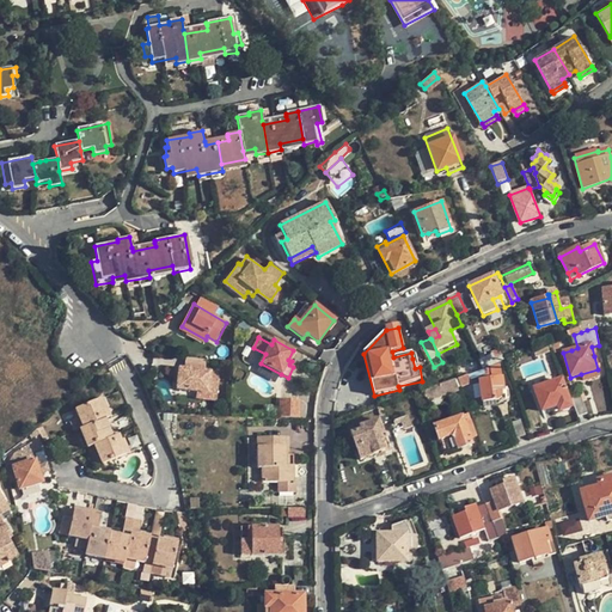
[(594,356),(601,355),(599,346),(592,347),(594,356)]
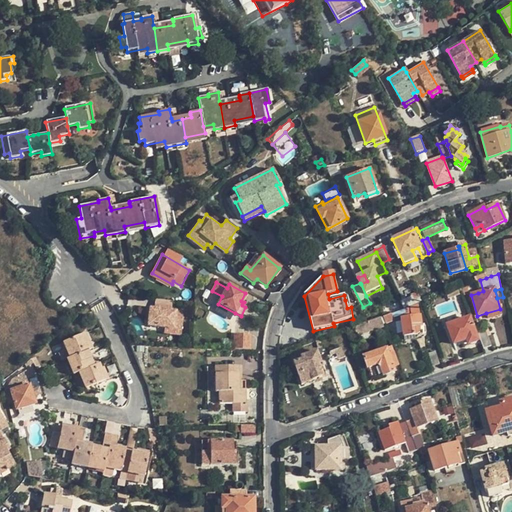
[(446,293),(448,298),(459,294),(457,290),(446,293)]
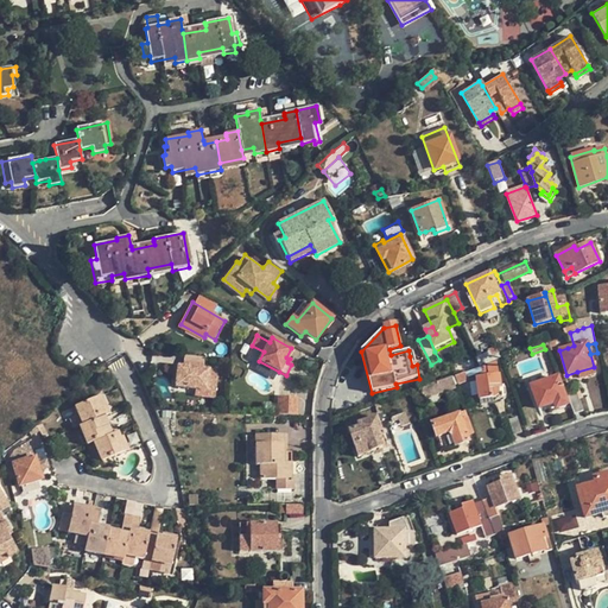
[(496,349),(476,359),(481,366),(482,366),(486,365),(494,361),(496,360),(496,349)]
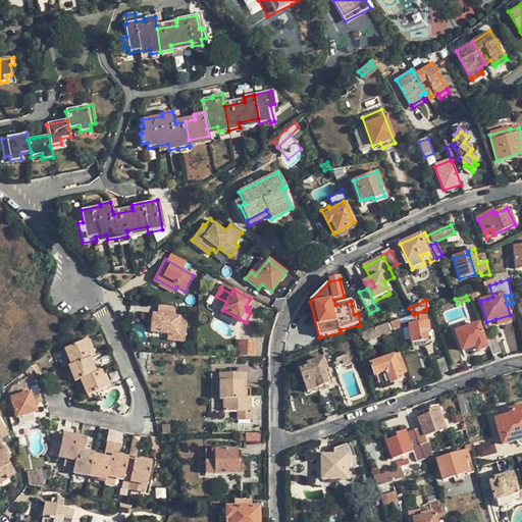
[(358,313),(366,311),(362,303),(352,306),(354,314),(358,313)]
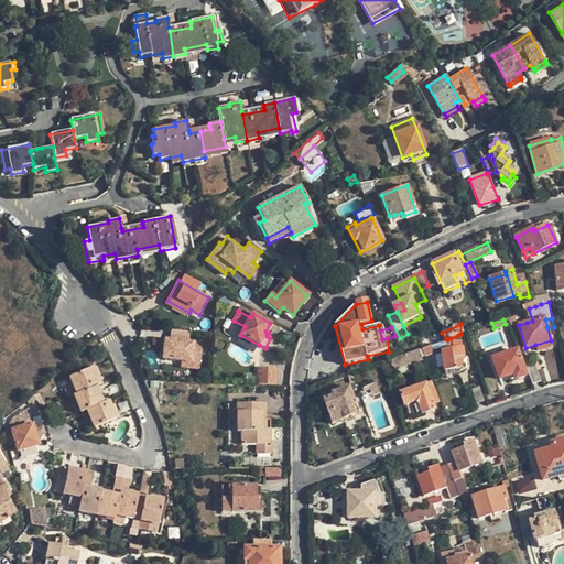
[(198,364),(202,345),(187,343),(190,332),(170,328),(169,339),(163,339),(161,358),(180,360),(198,364)]
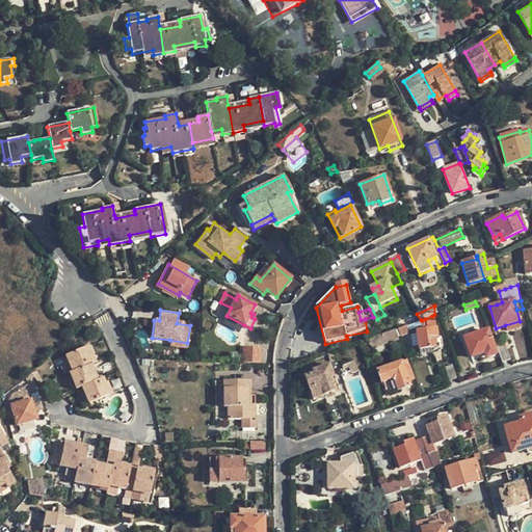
[(435,319),(425,319),(422,320),(421,320),(407,326),(408,330),(417,328),(420,354),(432,353),(432,351),(434,349),(437,347),(439,345),(440,342),(435,319)]
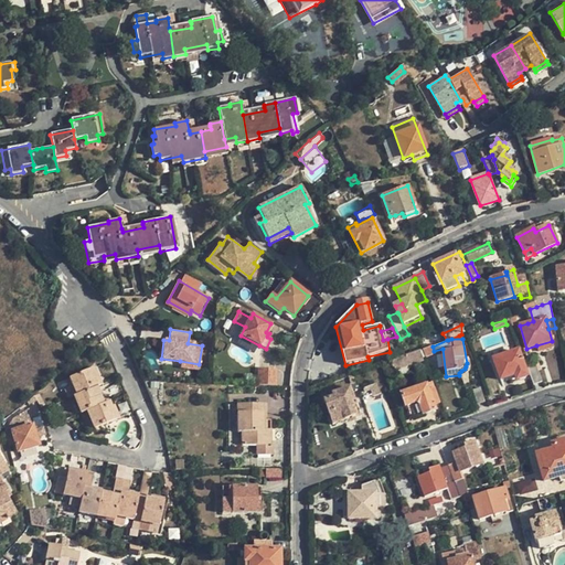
[(554,348),(552,341),(536,345),(537,352),(554,348)]
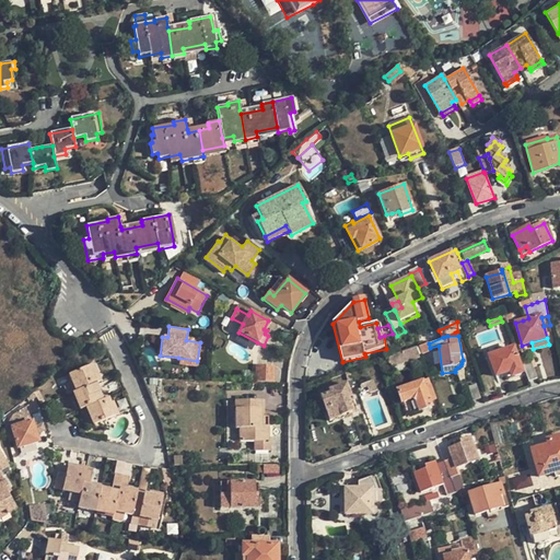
[(429,343),(419,347),(422,353),(431,350),(430,348),(429,343)]
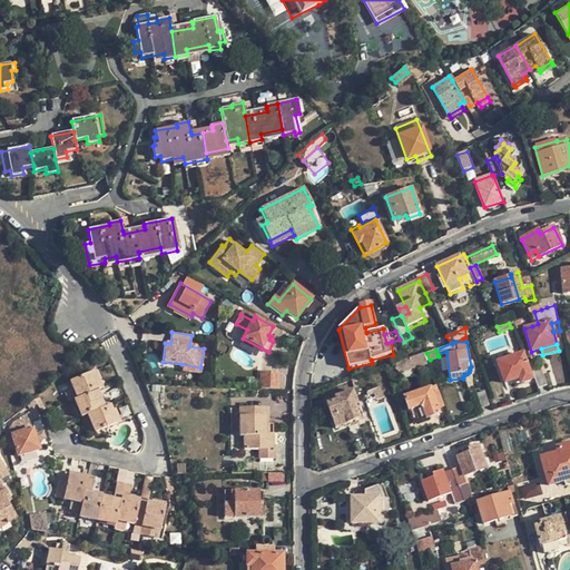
[(504,384),(514,381),(519,379),(521,384),(533,380),(523,354),(498,363),(504,384)]
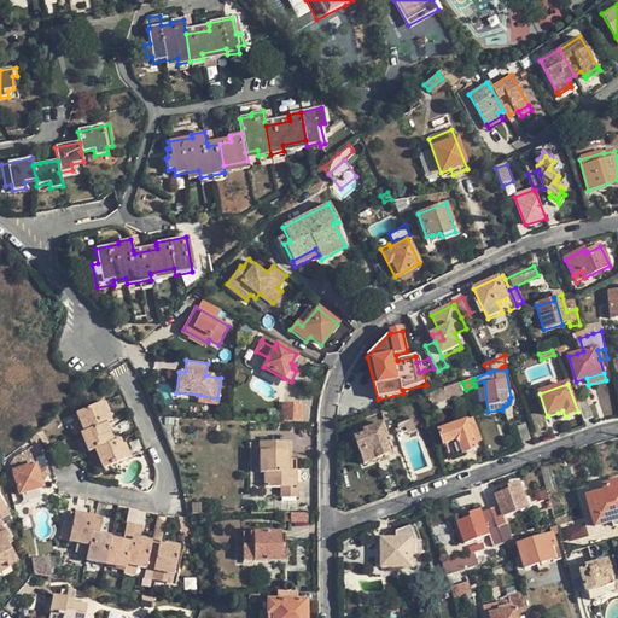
[(427,396),(431,406),(464,395),(459,385),(427,396)]
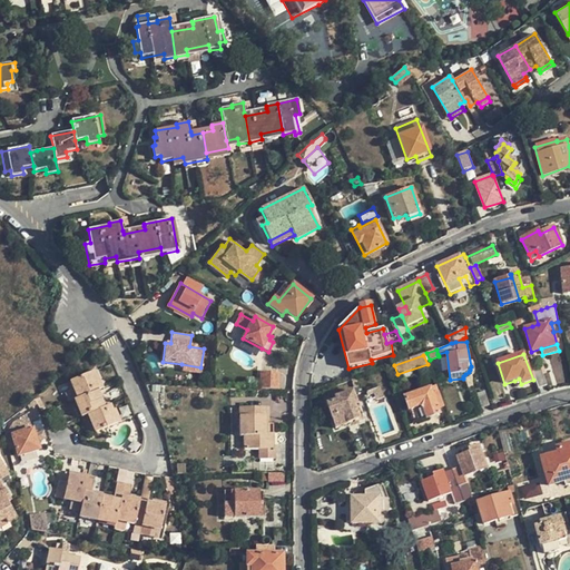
[(543,375),(540,367),(540,366),(531,369),(538,389),(547,385),(543,375)]
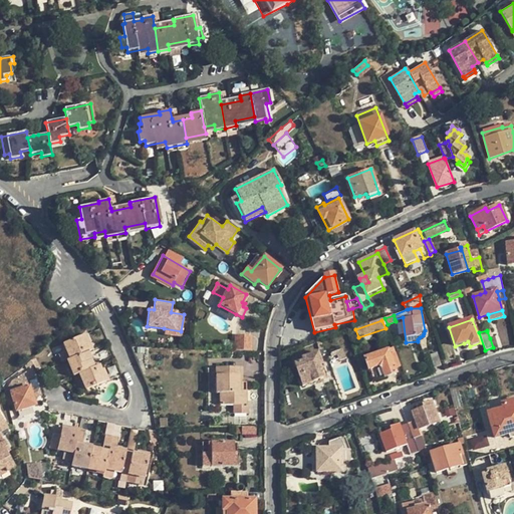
[(97,335),(85,339),(88,347),(100,342),(97,335)]
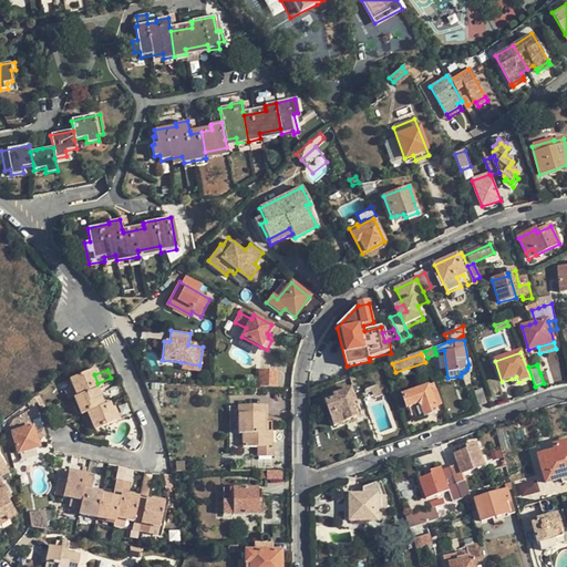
[(277,371),(261,370),(261,388),(277,388),(277,371)]
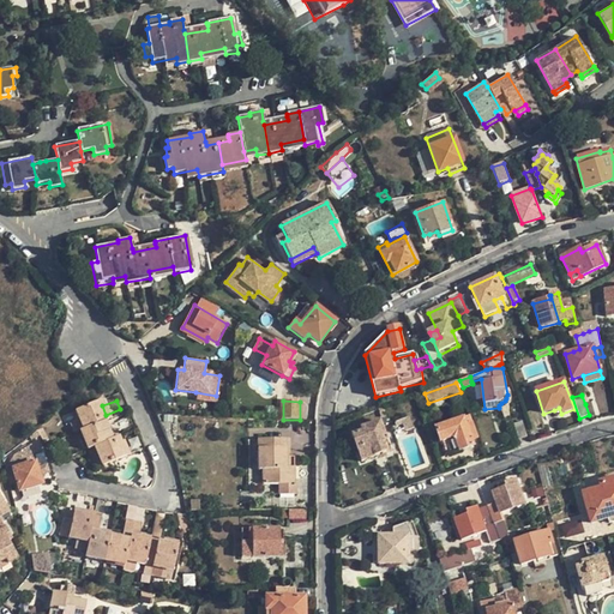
[(104,422),(108,420),(106,415),(102,405),(101,402),(97,403),(104,422)]
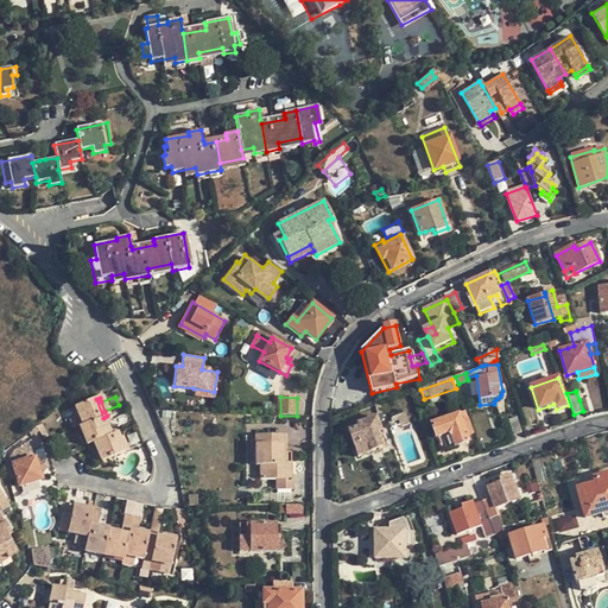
[(103,418),(96,399),(75,406),(77,416),(68,419),(71,429),(77,428),(100,418),(103,418)]
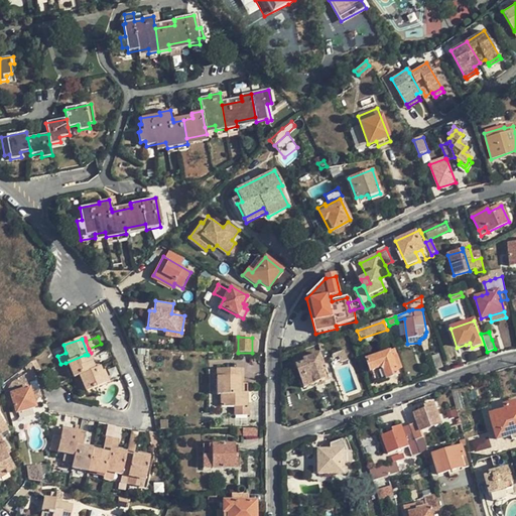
[(371,371),(372,371),(379,369),(380,368),(382,369),(383,370),(386,378),(387,379),(398,375),(394,363),(398,361),(394,351),(367,360),(371,371)]
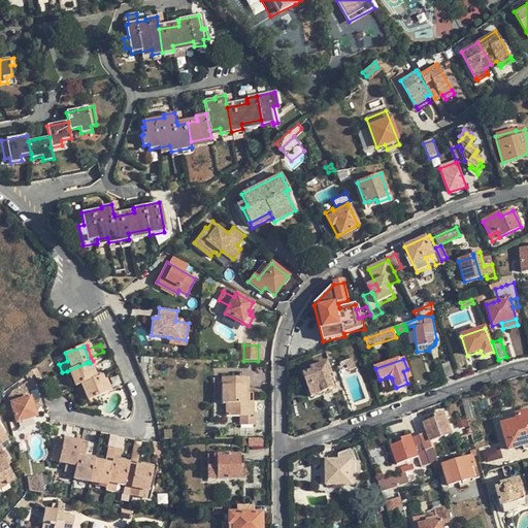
[(87,363),(67,371),(73,388),(77,386),(93,381),(91,375),(109,369),(106,361),(89,367),(87,363)]
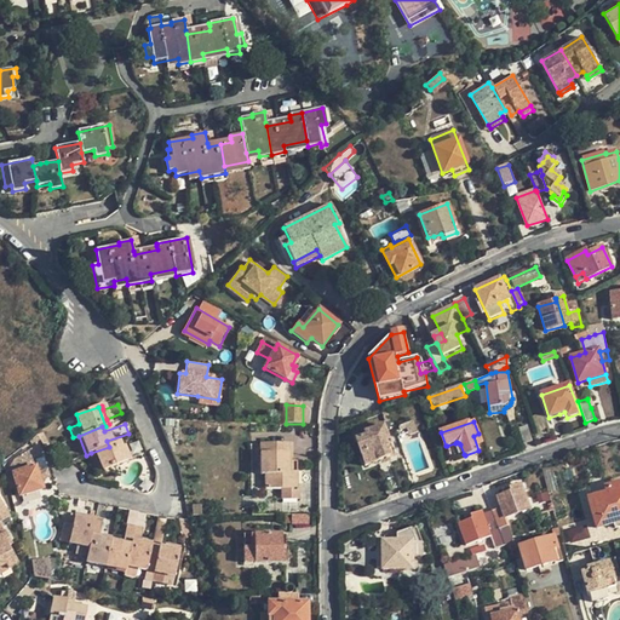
[(385,424),(362,434),(363,436),(354,438),(365,468),(392,458),(389,448),(394,446),(385,424)]
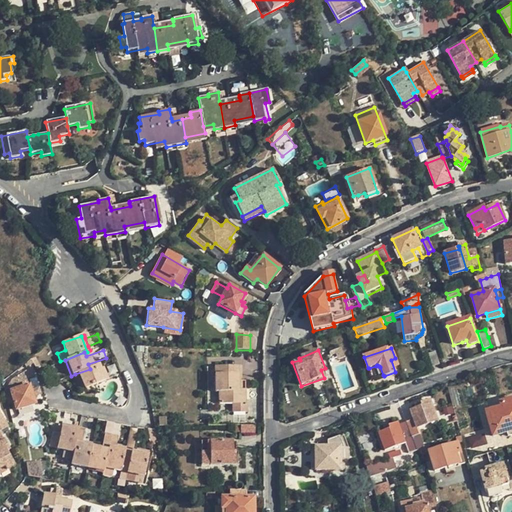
[(341,350),(331,354),(332,357),(337,356),(339,360),(344,359),(341,350)]
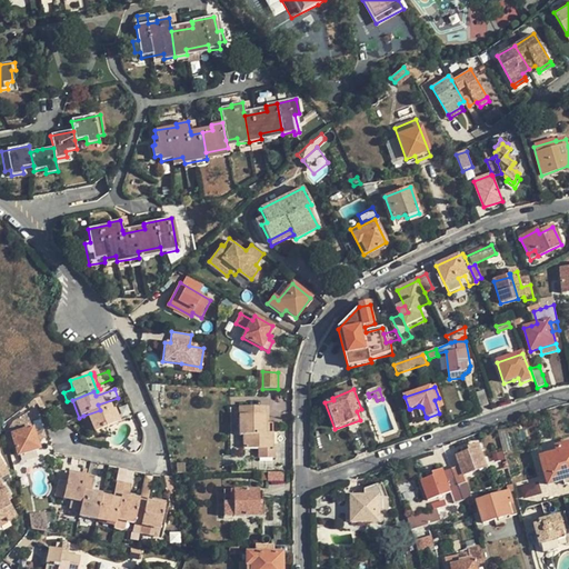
[(483,391),(476,393),(481,407),(488,405),(483,391)]
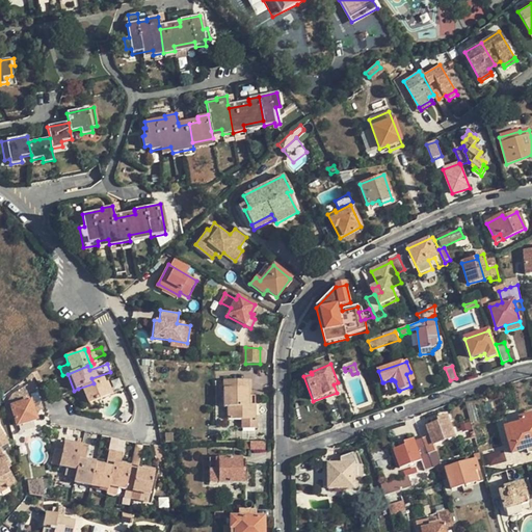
[(390,393),(398,390),(395,381),(394,380),(392,379),(391,380),(383,382),(387,391),(390,393)]
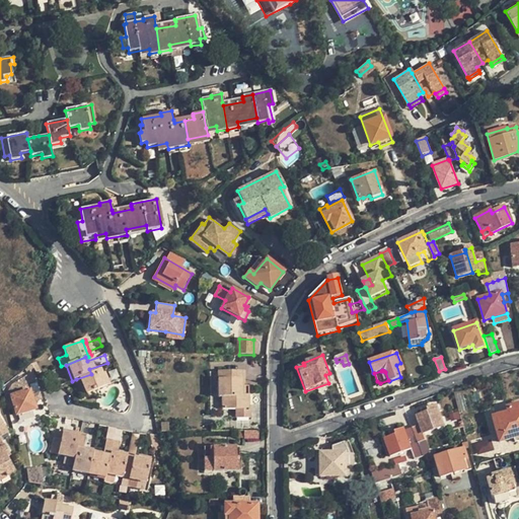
[(248,409),(247,395),(241,395),(241,386),(241,371),(219,371),(219,390),(223,390),(223,397),(223,409),(236,410),(248,409)]
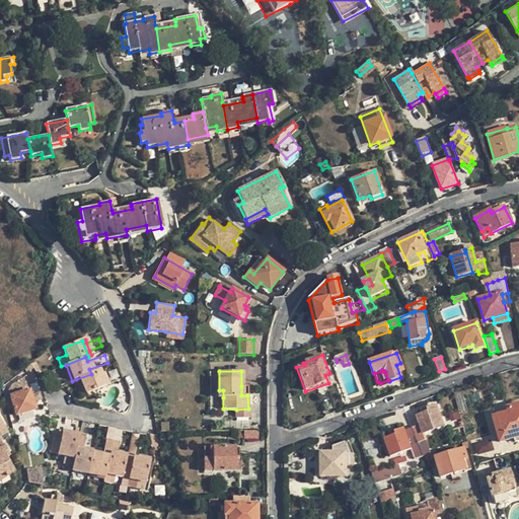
[(11,384),(7,389),(14,415),(34,409),(32,403),(40,401),(36,393),(30,395),(25,384),(34,378),(30,372),(11,384)]
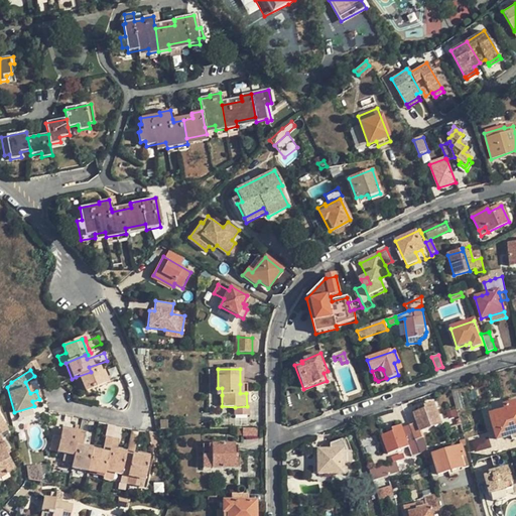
[(102,386),(98,374),(96,370),(91,372),(76,377),(82,394),(102,386)]
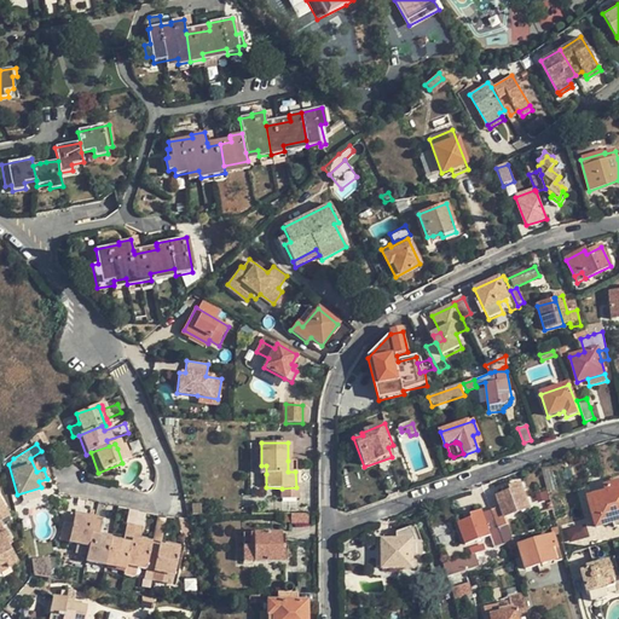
[(132,444),(121,447),(125,457),(136,453),(132,444)]
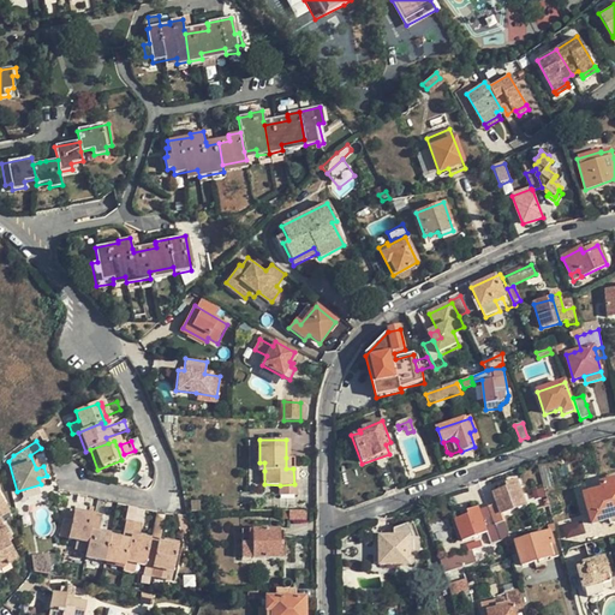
[(90,449),(85,452),(93,471),(97,470),(90,449)]
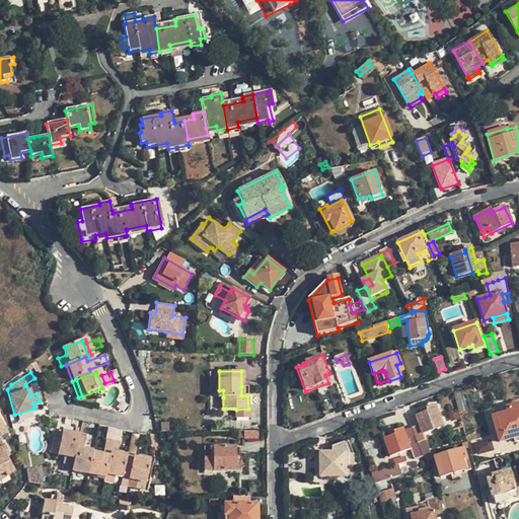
[(510,414),(495,418),(501,441),(518,436),(518,404),(513,406),(513,409),(511,409),(511,411),(509,411),(510,414)]
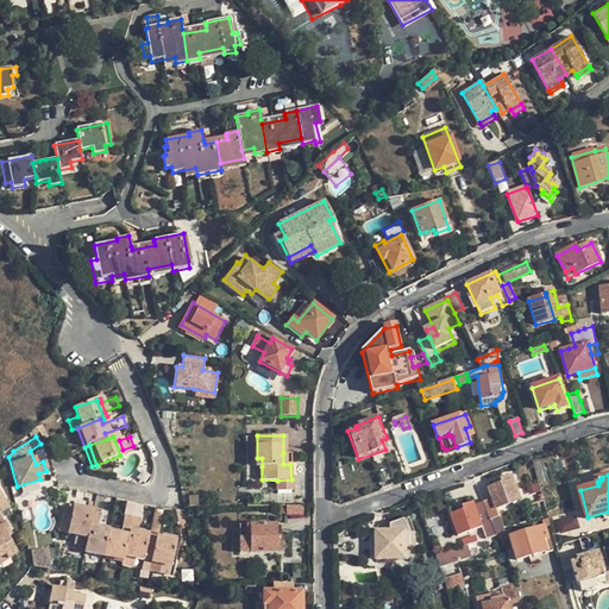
[(510,476),(501,479),(502,483),(496,485),(488,489),(493,500),(483,502),(496,535),(500,534),(504,533),(496,510),(520,501),(510,476)]
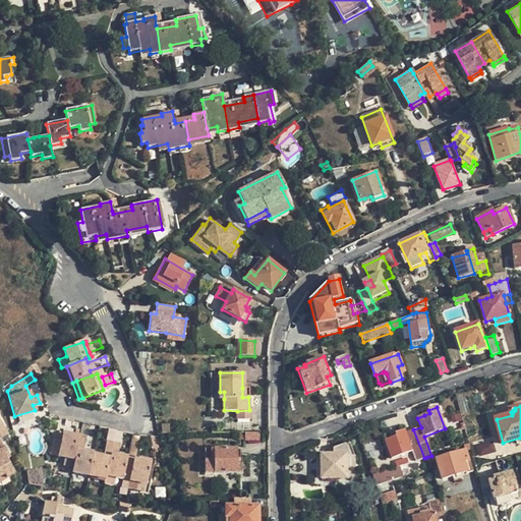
[(251,410),(249,410),(237,411),(237,420),(251,420),(251,410)]
